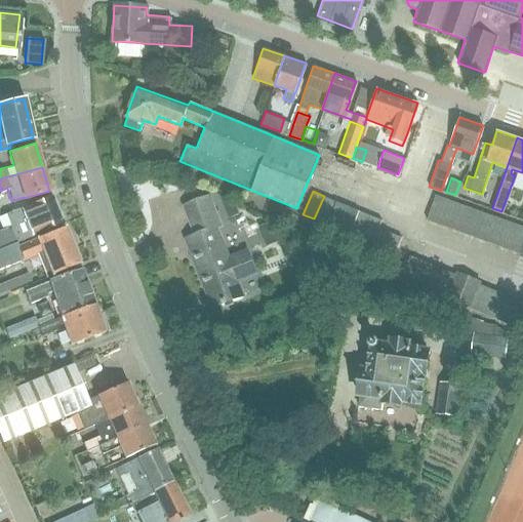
[(236,279),(254,272),(246,250),(228,257),(215,227),(220,225),(208,194),(184,203),(195,233),(186,237),(212,306),(241,294),(236,279)]
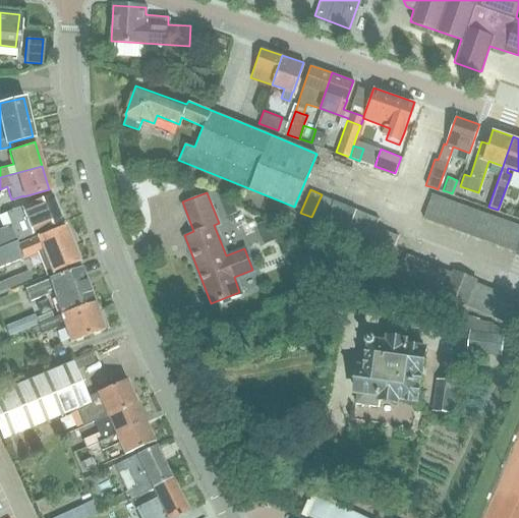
[(0,251),(17,244),(15,240),(62,221),(50,193),(4,212),(9,223),(0,226),(0,251)]
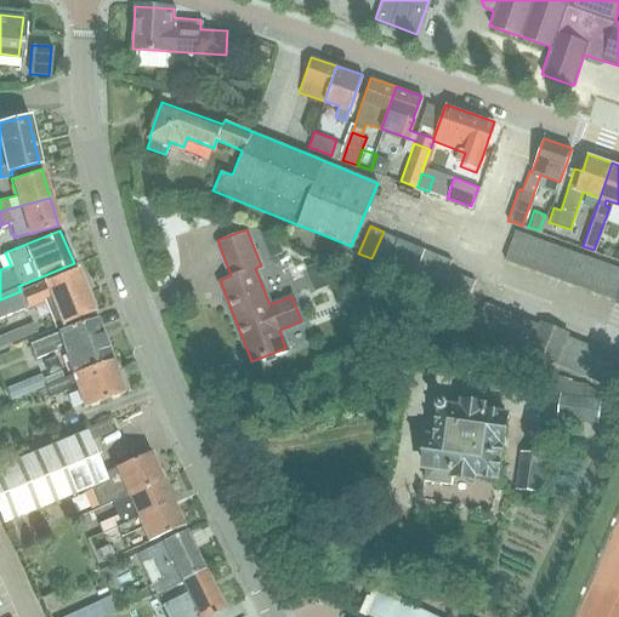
[(504,258),(518,264),(528,235),(515,230),(504,258)]
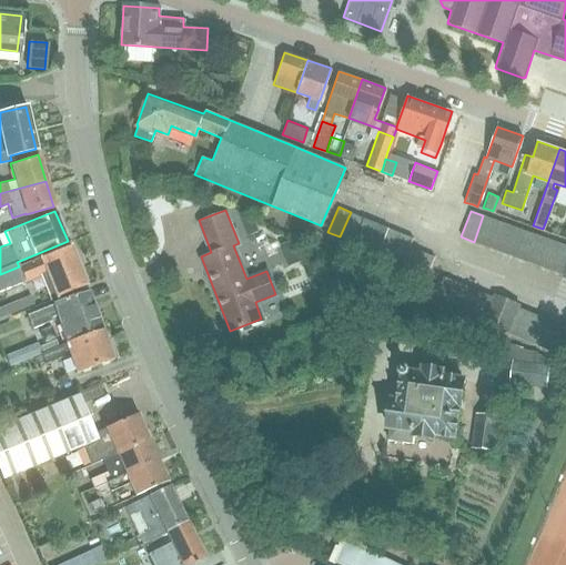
[(252,219),(236,212),(245,234),(256,230),(252,219)]
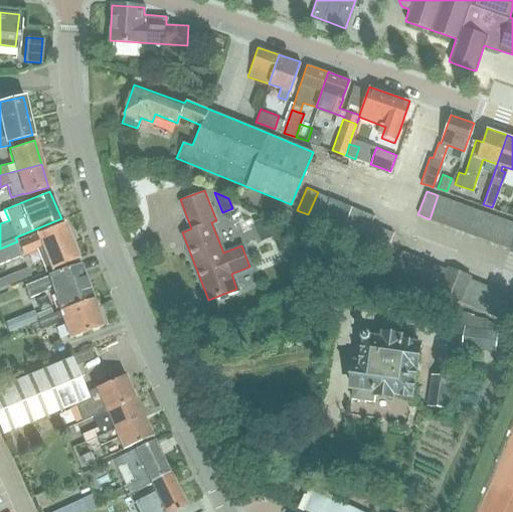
[(320,219),(329,196),(318,192),(308,214),(320,219)]
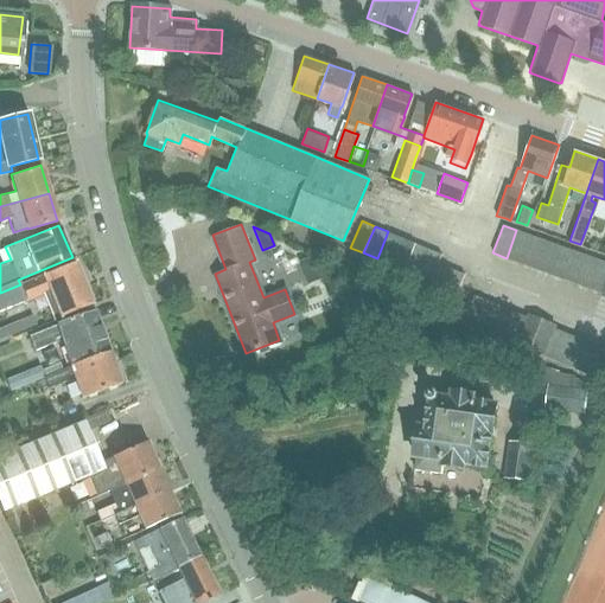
[(507,258),(520,263),(530,235),(516,230),(507,258)]
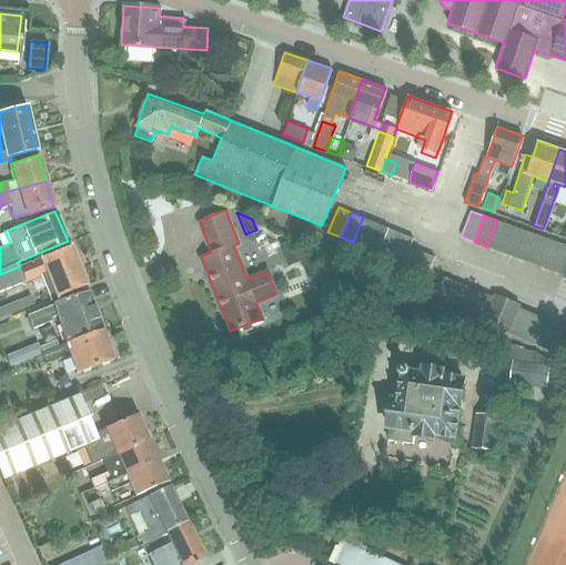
[(365,246),(375,222),(363,217),(353,242),(365,246)]
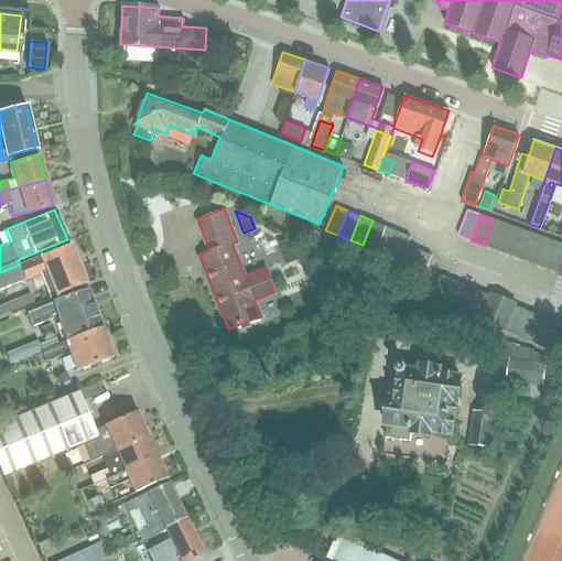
[(493,218),(483,245),(496,249),(505,223),(493,218)]
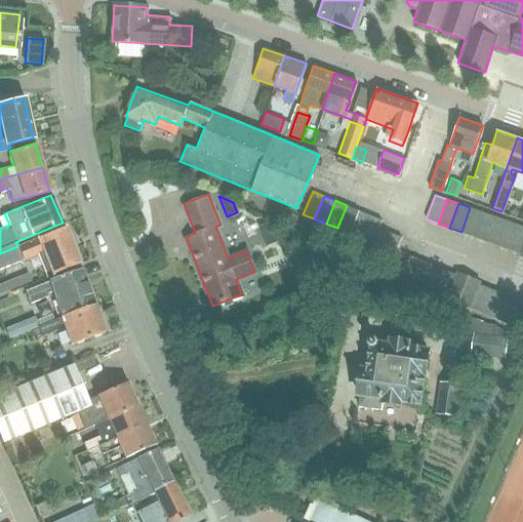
[(349,233),(358,209),(347,205),(337,228),(349,233)]
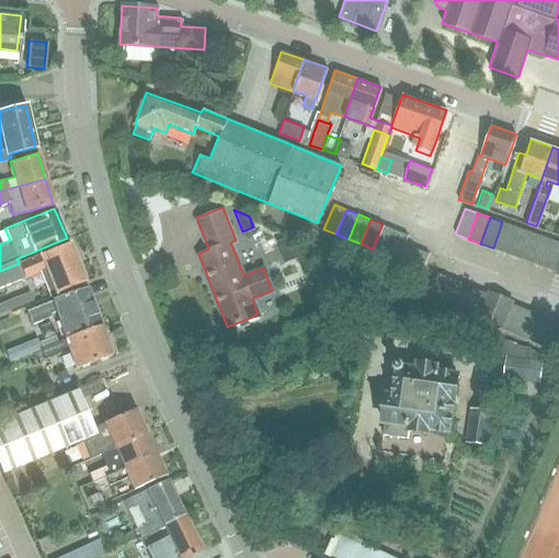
[(493,248),(505,252),(515,227),(502,221),(493,248)]
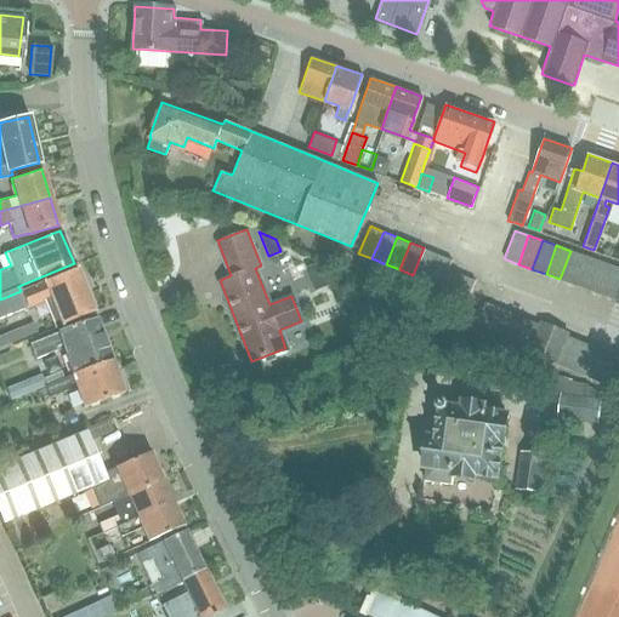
[(426,280),(437,253),(424,247),(413,275),(426,280)]
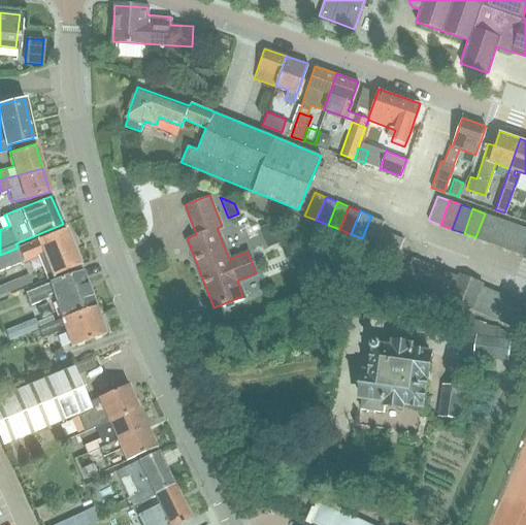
[(485,214),(475,237),(488,241),(496,218),(485,214)]
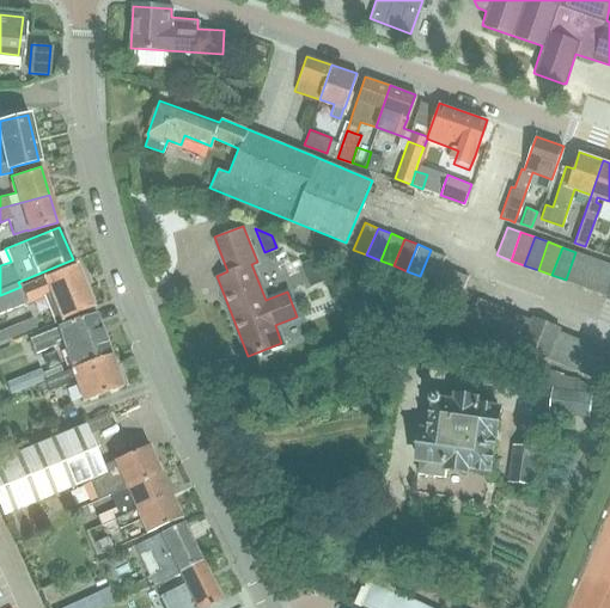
[(433,282),(440,264),(444,255),(431,250),(420,276),(433,282)]
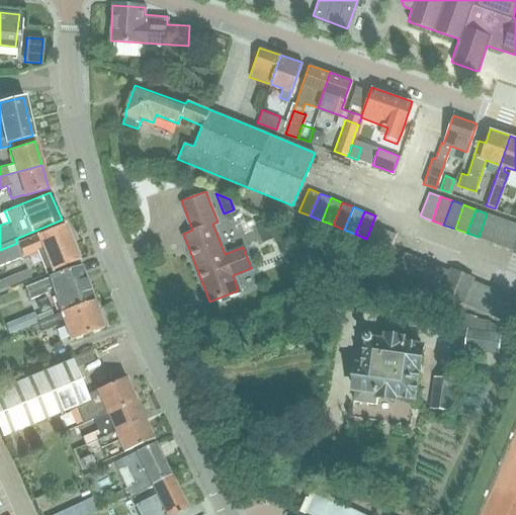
[(479,237),(490,241),(499,218),(487,213),(479,237)]
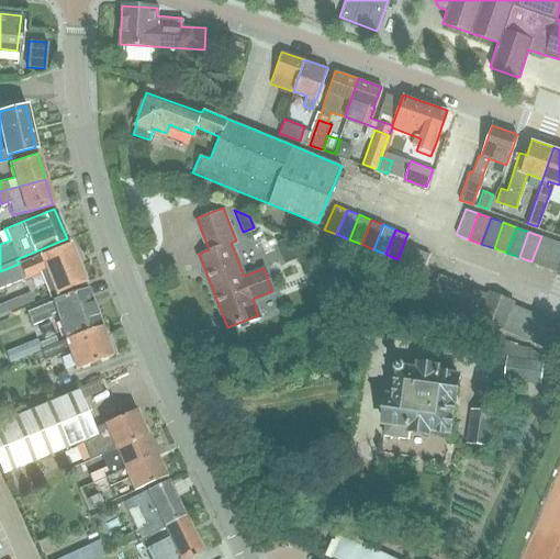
[(273,234),(275,257),(288,256),(288,234),(273,234)]
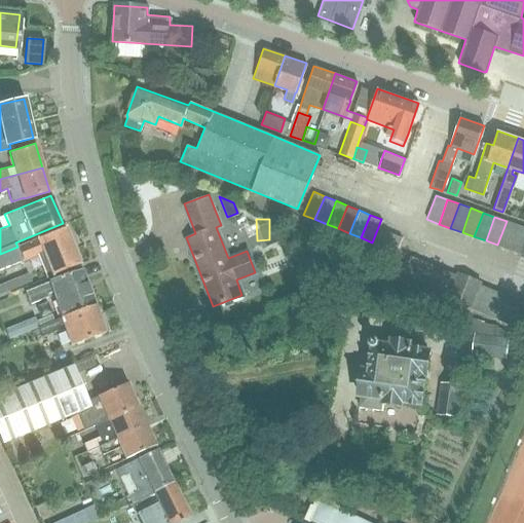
[(497,245),(509,249),(518,225),(507,221),(497,245)]
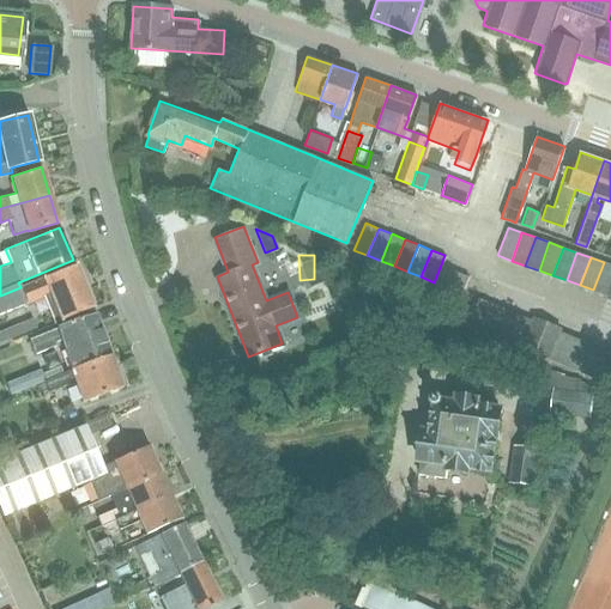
[(606,297),(608,297),(610,285),(610,265),(604,262),(593,290),(608,294),(606,297)]
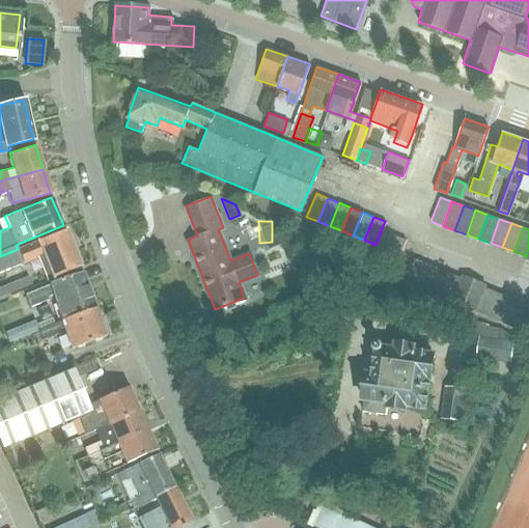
[(384,257),(393,234),(382,229),(376,245),(372,252),(384,257)]
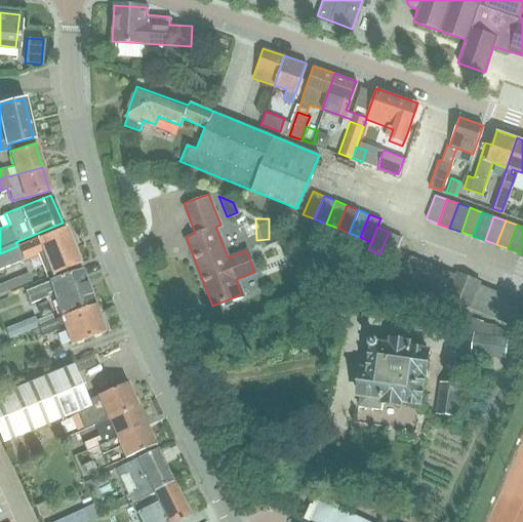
[(0,267),(22,258),(23,259),(37,253),(46,277),(79,264),(64,228),(17,246),(0,253),(0,267)]
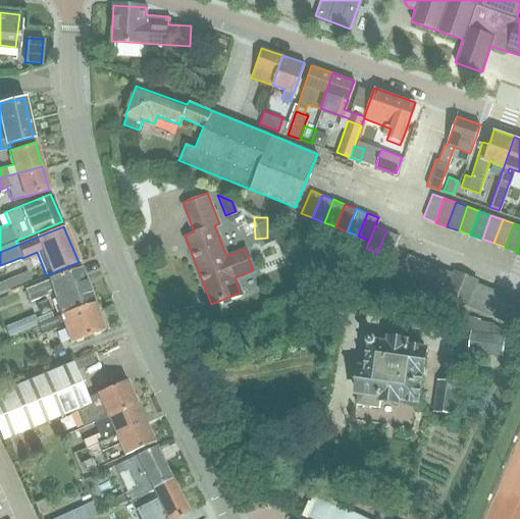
[(386,230),(377,253),(388,258),(399,235),(386,230)]
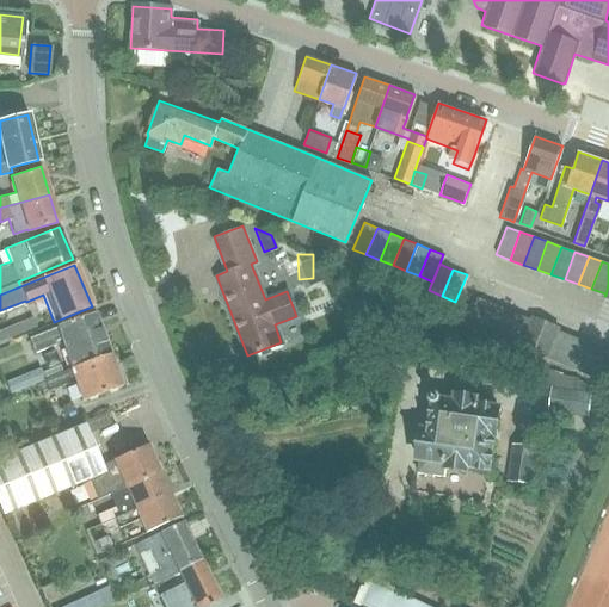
[(465,324),(479,329),(490,302),(477,297),(465,324)]
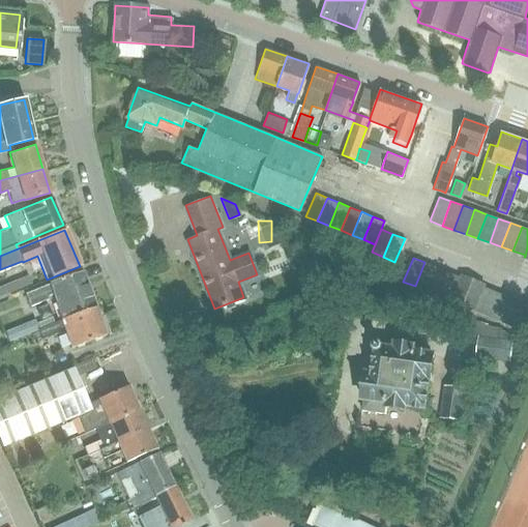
[(415,286),(427,291),(436,267),(424,262),(415,286)]
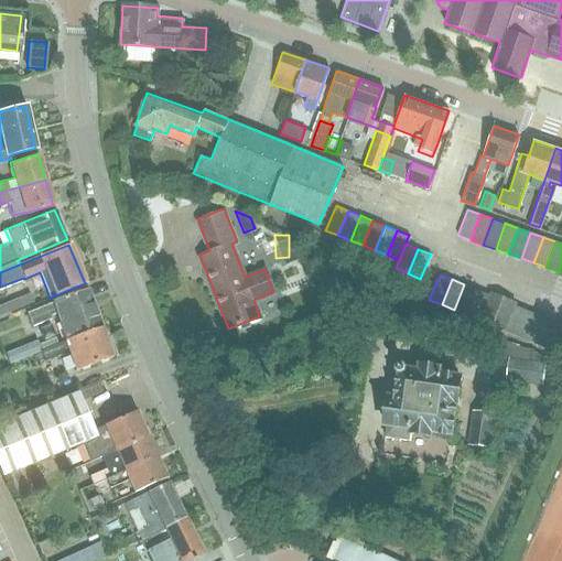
[(454,310),(466,315),(477,290),(464,284),(454,310)]
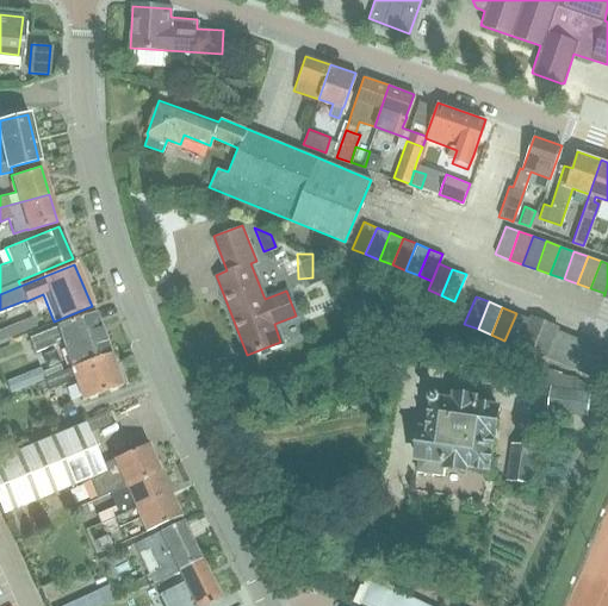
[(69,369),(109,353),(106,348),(94,312),(56,326),(56,328),(28,337),(33,351),(53,344),(51,341),(60,338),(70,367),(68,368),(69,369)]
